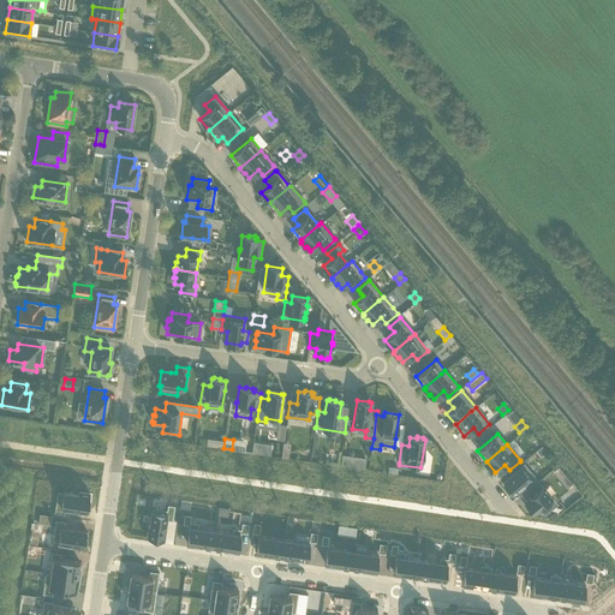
[(542,447),(537,452),(541,457),(547,452),(542,447)]
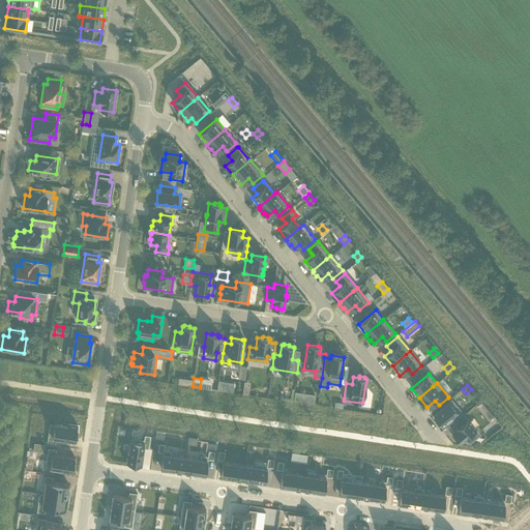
[(295,392),(293,402),(303,403),(304,393),(295,392)]
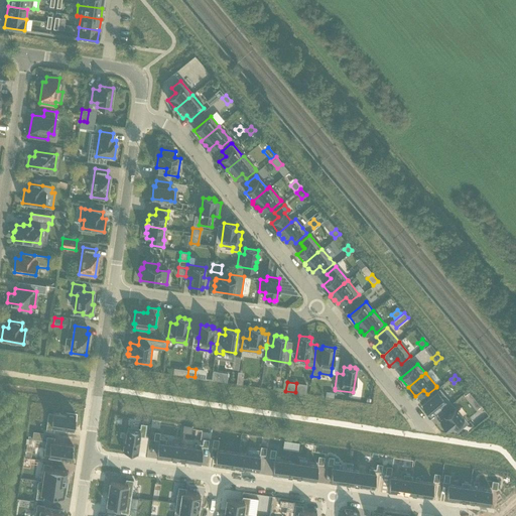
[(441,412),(452,404),(439,390),(422,404),(430,413),(436,408),(440,413),(440,412),(441,412)]
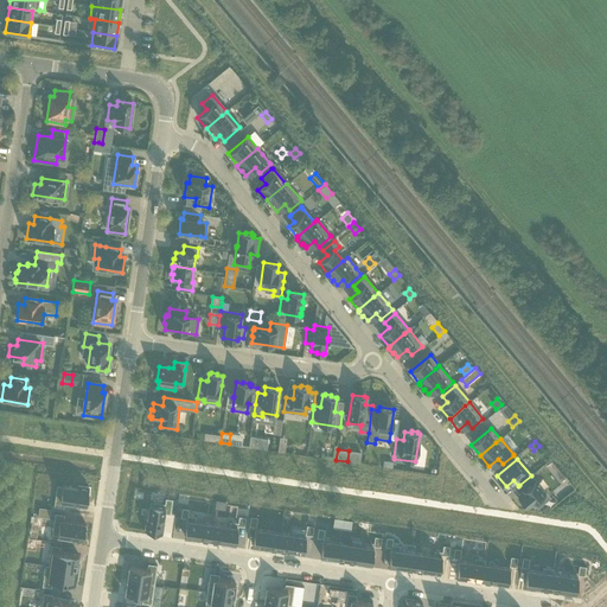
[(551,461),(547,466),(551,472),(556,468),(551,461)]
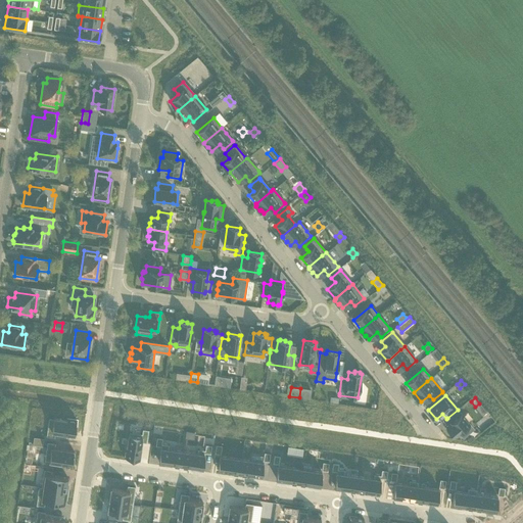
[(470,425),(458,410),(447,418),(446,418),(450,423),(446,427),(455,436),(459,432),(463,437),(473,429),(470,425)]
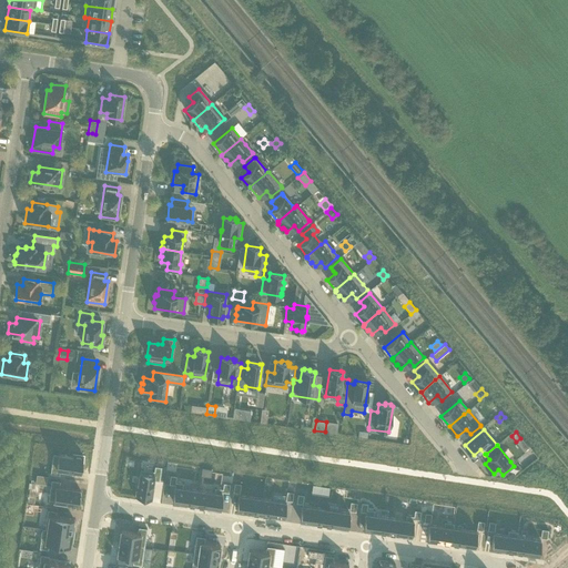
[(53,454),(50,474),(59,475),(60,469),(81,473),(82,464),(83,464),(84,456),(71,454),(71,456),(59,454),(58,455),(53,454)]
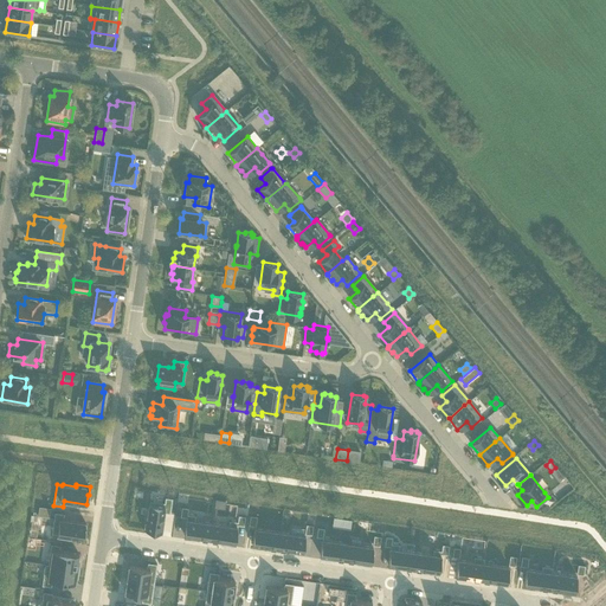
[(144,516),(143,530),(152,532),(152,530),(161,532),(163,513),(169,514),(172,498),(165,497),(165,502),(149,501),(149,503),(147,516),(144,516)]
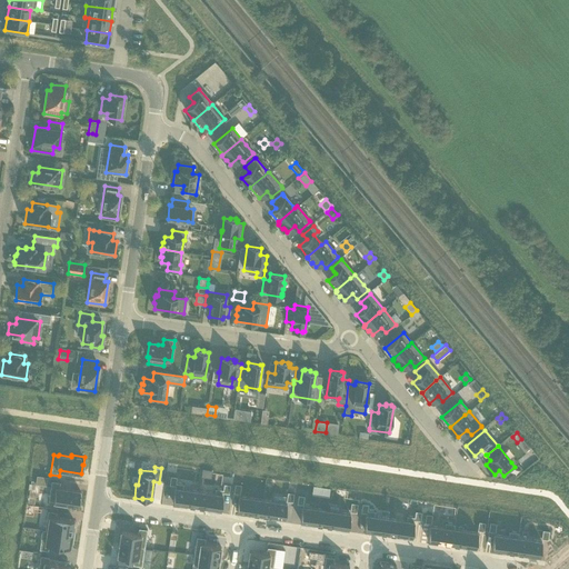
[(170,476),(169,485),(176,486),(175,488),(172,502),(187,505),(186,506),(197,508),(199,491),(183,489),(183,483),(176,482),(177,477),(170,476)]
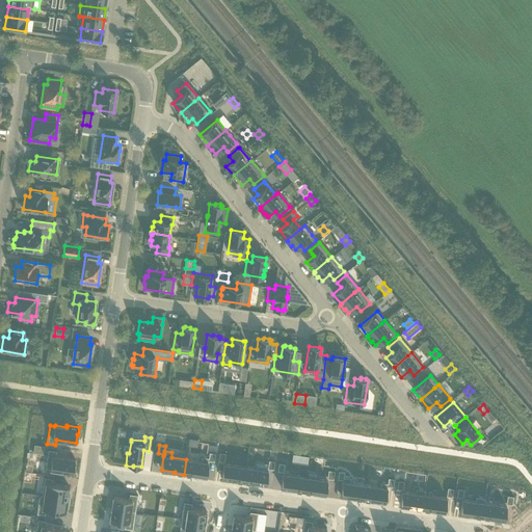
[(48,449),(45,469),(50,469),(50,470),(61,471),(61,473),(74,475),(75,467),(74,467),(75,459),(55,456),(56,451),(48,449)]
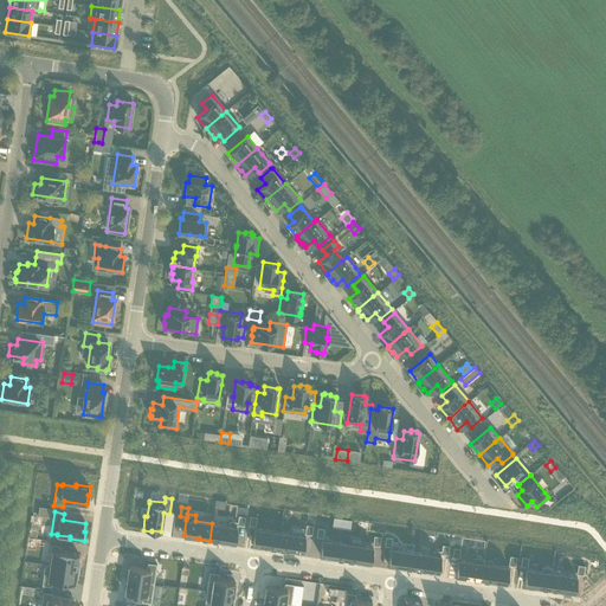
[(212,523),(210,541),(220,542),(220,540),(234,542),(237,527),(238,524),(244,526),(245,516),(238,515),(237,521),(229,520),(229,526),(212,523)]
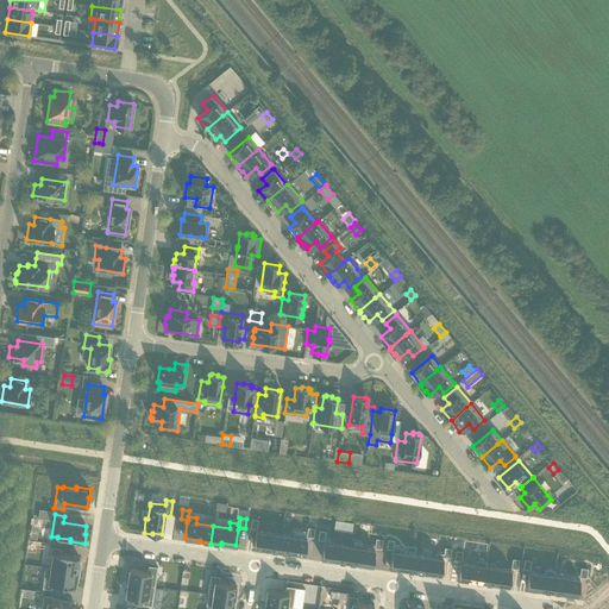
[(319,529),(318,539),(324,540),(324,542),(321,558),(336,560),(336,562),(346,564),(349,546),(332,544),(333,538),(325,537),(326,531),(319,529)]
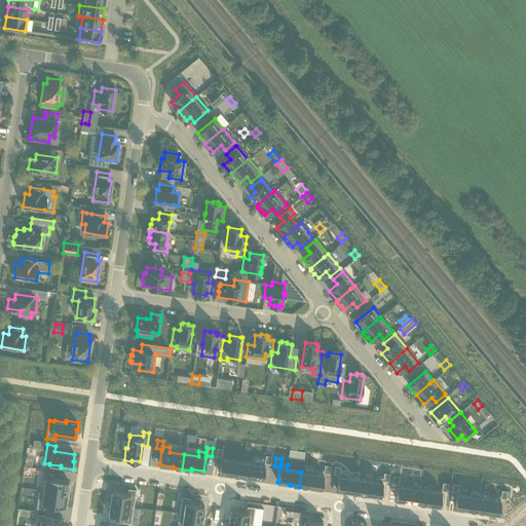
[(221,458),(219,472),(231,474),(231,476),(240,477),(242,461),(221,458)]
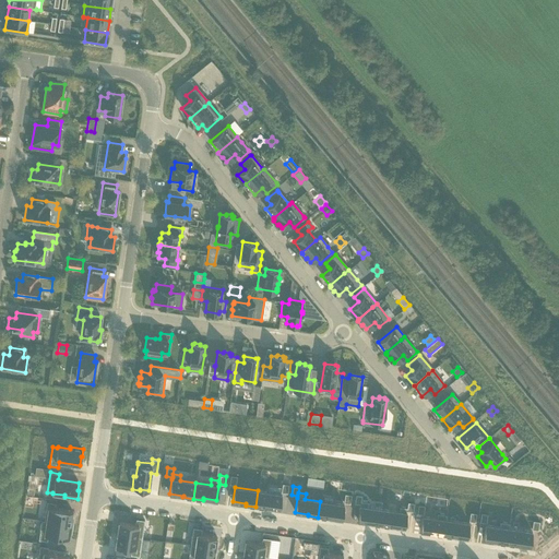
[(258,490),(256,507),(264,508),(265,509),(265,507),(280,509),(282,495),(258,490)]
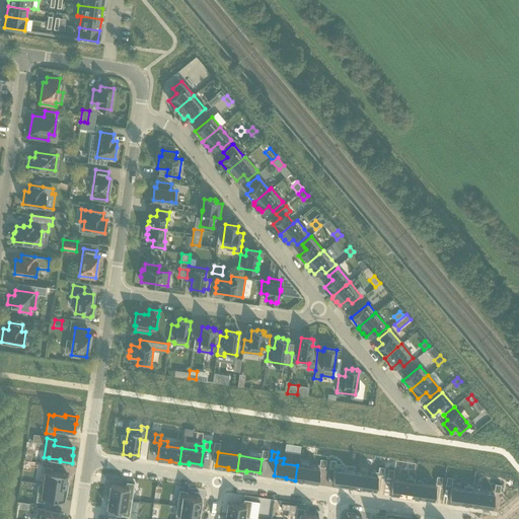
[(329,458),(328,467),(335,467),(334,469),(331,483),(345,485),(345,487),(354,488),(356,472),(342,470),(343,466),(336,465),(336,459),(329,458)]
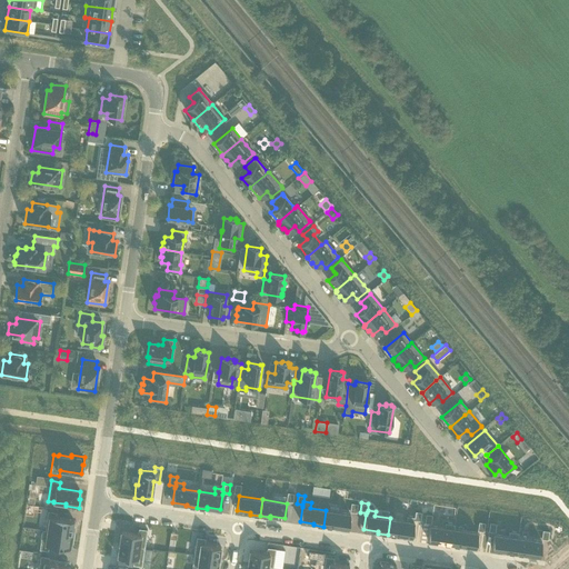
[(45,530),(73,535),(76,521),(73,521),(73,520),(56,518),(57,511),(48,510),(45,530)]
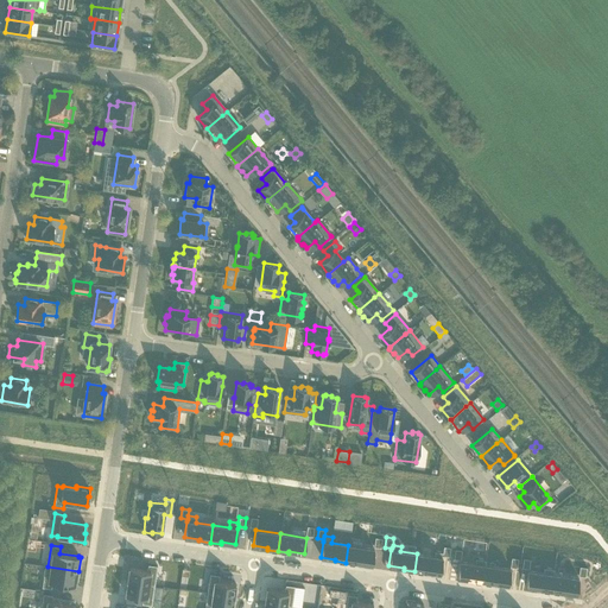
[(348,545),(346,563),(356,564),(358,562),(372,564),(374,549),(348,545)]
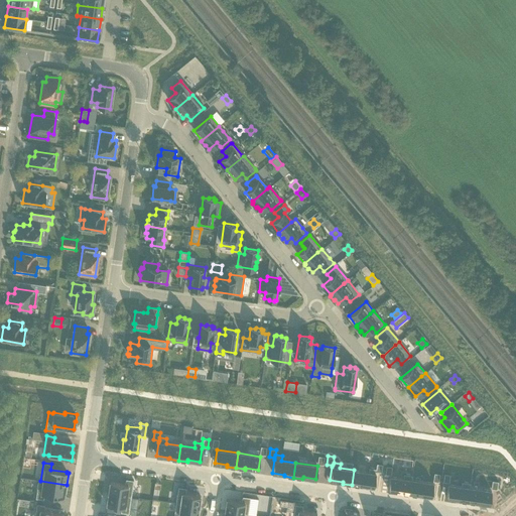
[(354,470),(352,485),(361,487),(361,485),(374,487),(376,474),(376,472),(381,473),(382,464),(376,464),(376,469),(369,468),(368,473),(354,470)]
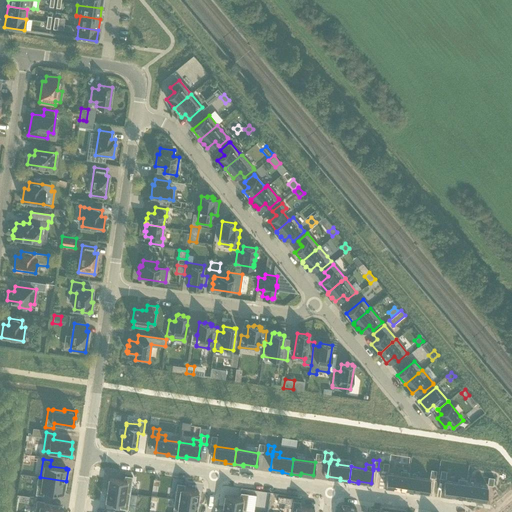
[(387,473),(385,486),(397,488),(397,489),(406,491),(408,476),(409,476),(409,471),(400,470),(399,475),(387,473)]
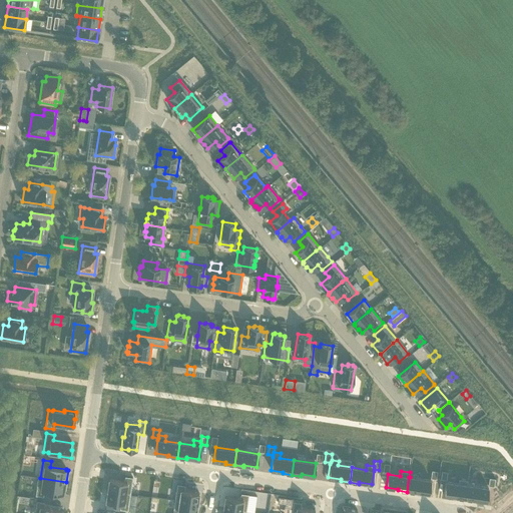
[(109,479),(107,491),(130,494),(132,477),(124,476),(123,481),(109,479)]
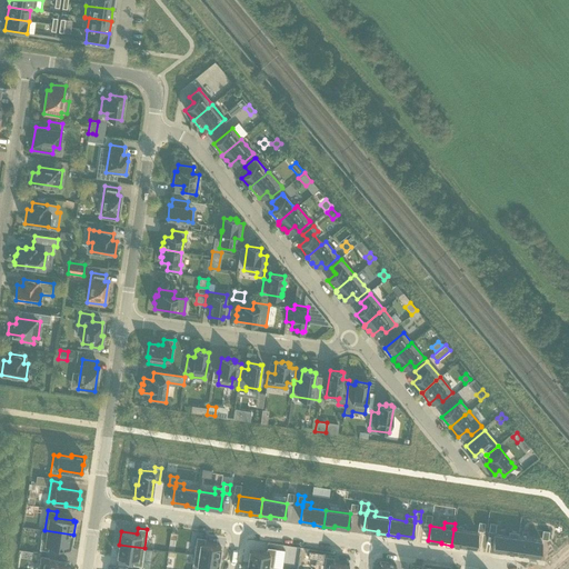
[(42,529),(39,549),(48,551),(49,545),(70,548),(70,547),(71,548),(73,535),(45,530),(42,529)]
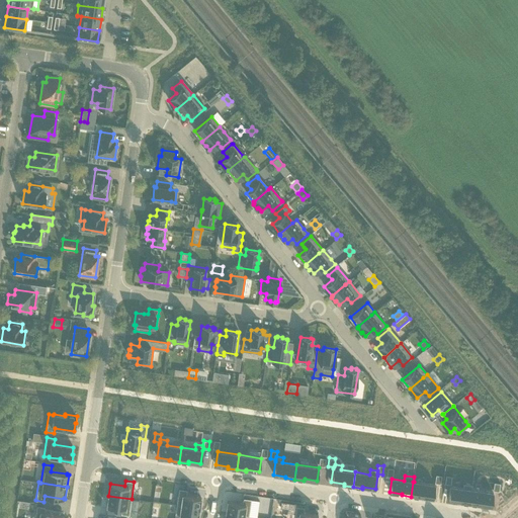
[(449,486),(447,499),(460,501),(459,503),(469,504),(471,489),(471,490),(472,485),(463,483),(462,488),(449,486)]
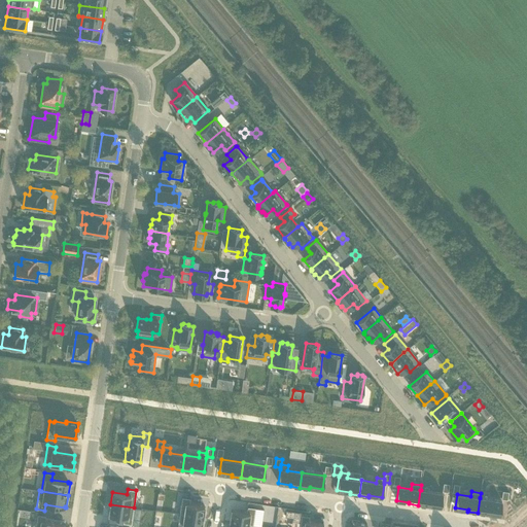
[(182,497),(179,515),(203,518),(204,512),(204,506),(189,504),(189,500),(190,498),(182,497)]
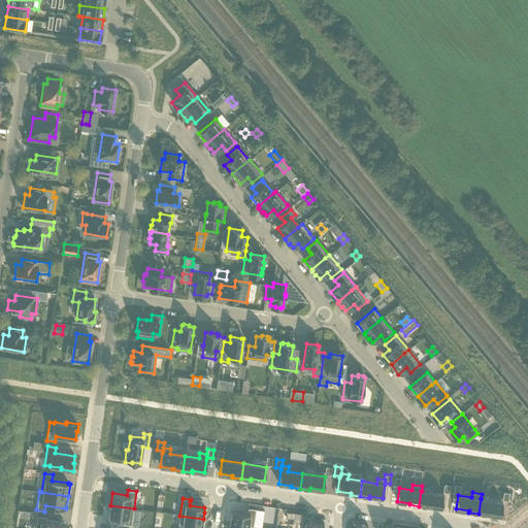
[(481,498),(479,514),(488,516),(488,514),(500,516),(502,502),(481,499),(481,498)]
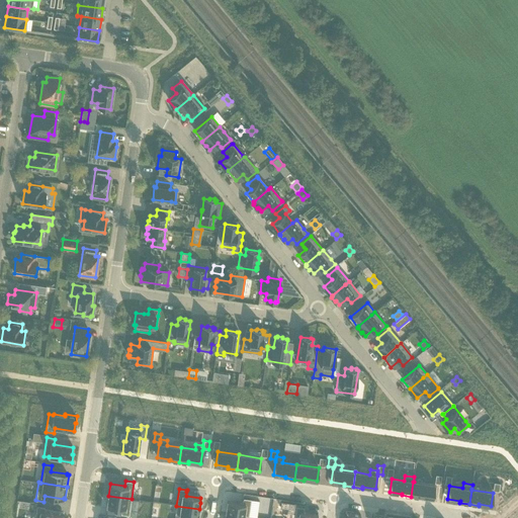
[(108,496),(107,507),(121,509),(120,515),(128,516),(132,499),(108,496)]
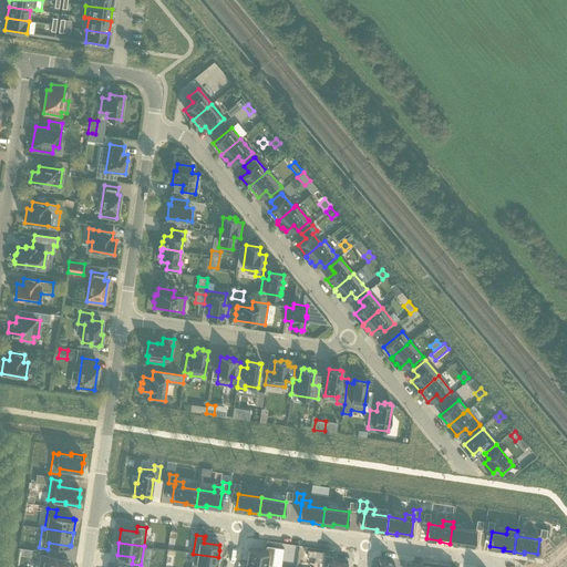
[(248,555),(247,562),(272,565),(275,547),(266,545),(265,552),(249,549),(248,555)]
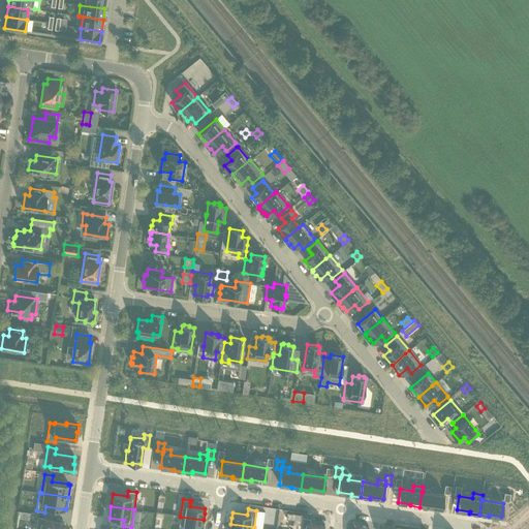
[(37,516),(35,528),(63,528),(64,526),(44,523),(45,518),(37,516)]
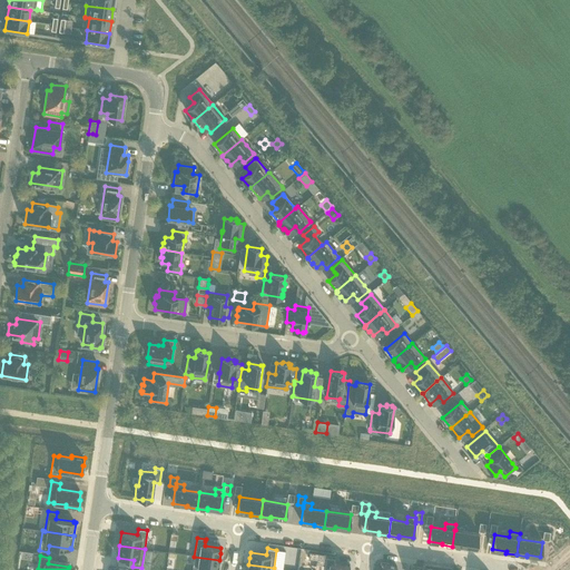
[(194,557),(192,569),(217,569),(219,560),(194,557)]
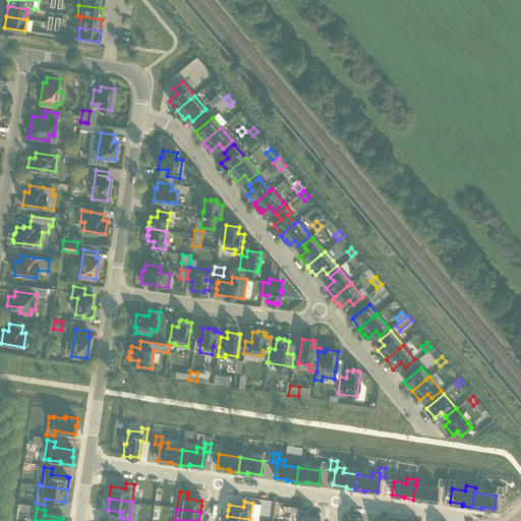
[(297,509),(295,520),(319,520),(320,518),(305,516),(306,510),(297,509)]
